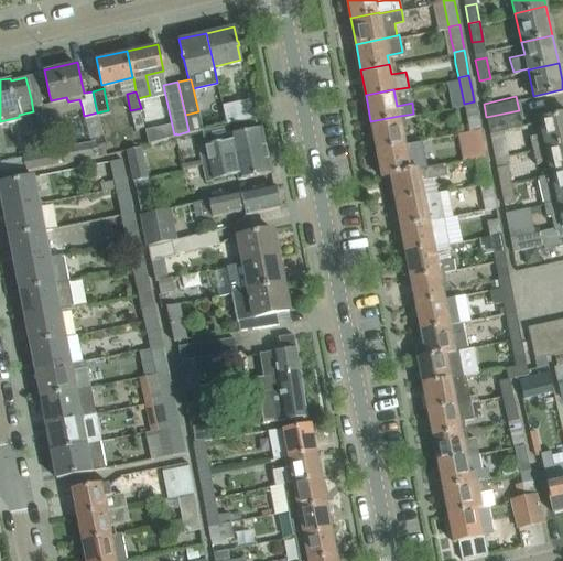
[(222,103),(226,121),(253,116),(249,97),(222,103)]
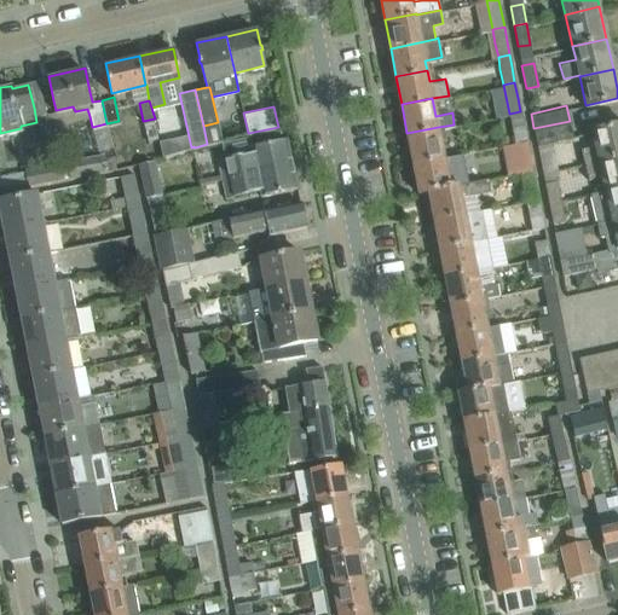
[(509,114),(514,141),(526,140),(523,123),(520,111),(509,114)]
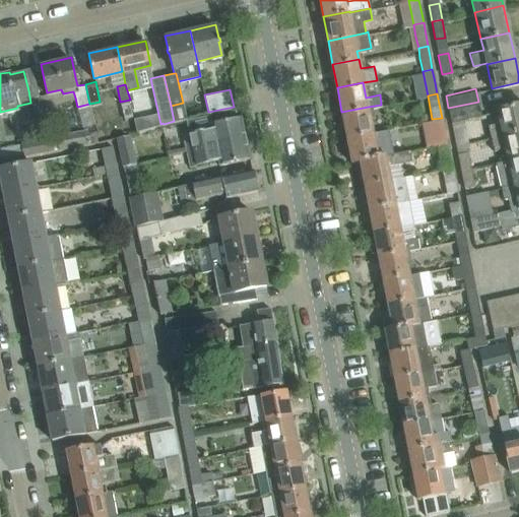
[(451,121),(481,114),(478,102),(448,108),(451,121)]
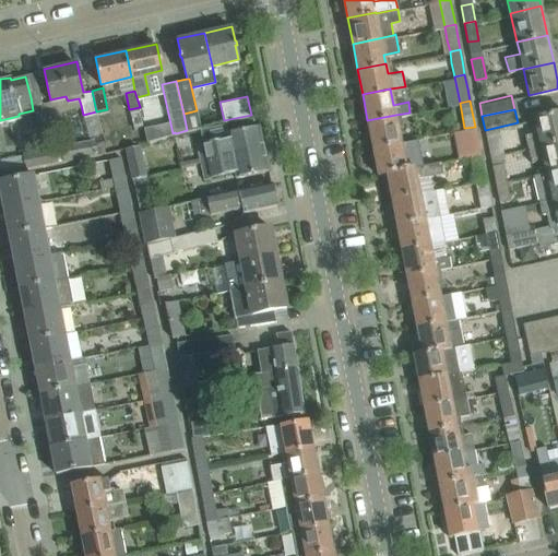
[(524,132),(527,146),(557,139),(557,110),(534,117),(536,130),(524,132)]
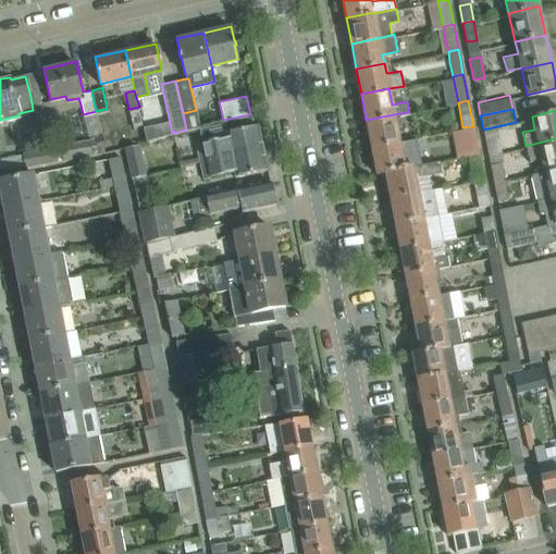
[(366,120),(371,146),(399,140),(394,114),(366,120)]
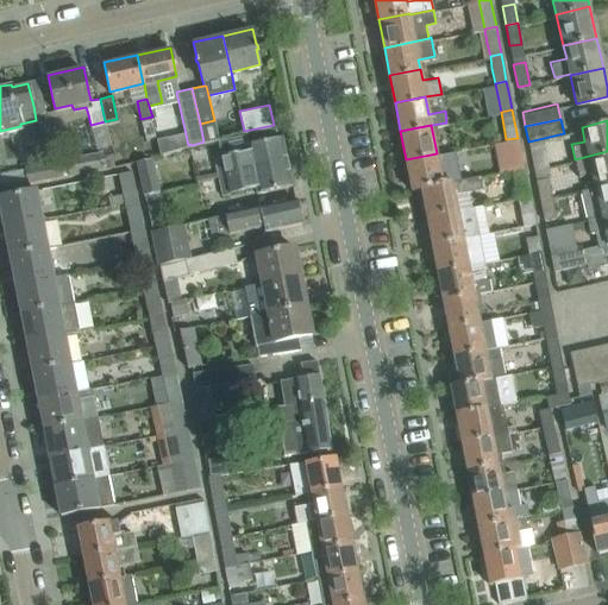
[(171,136),(157,138),(161,152),(174,150),(171,136)]
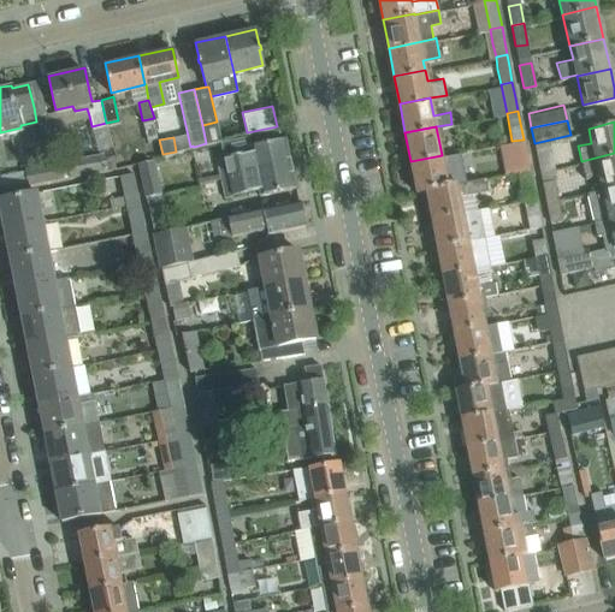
[(218,159),(222,177),(291,162),(285,137),(249,144),(250,152),(218,159)]
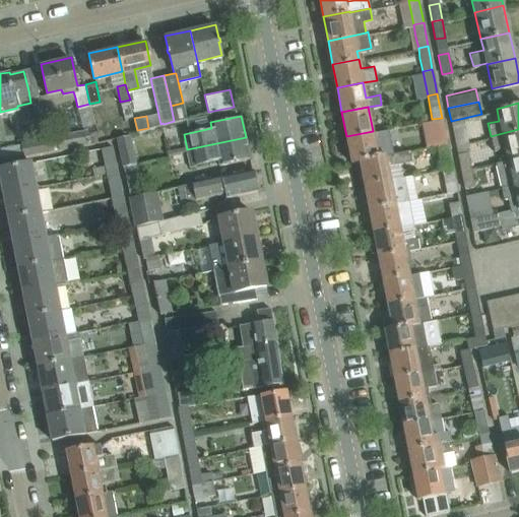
[(437,143),(437,145),(447,143),(442,118),(432,119),(420,121),(426,145),(437,143)]
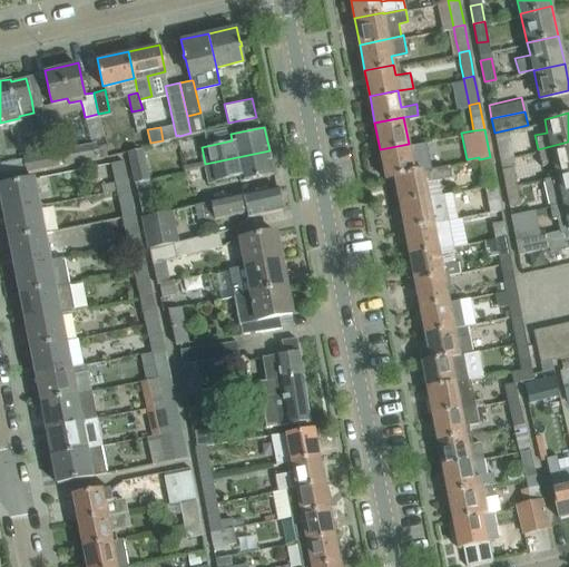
[(55,147),(57,163),(99,155),(96,139),(55,147)]
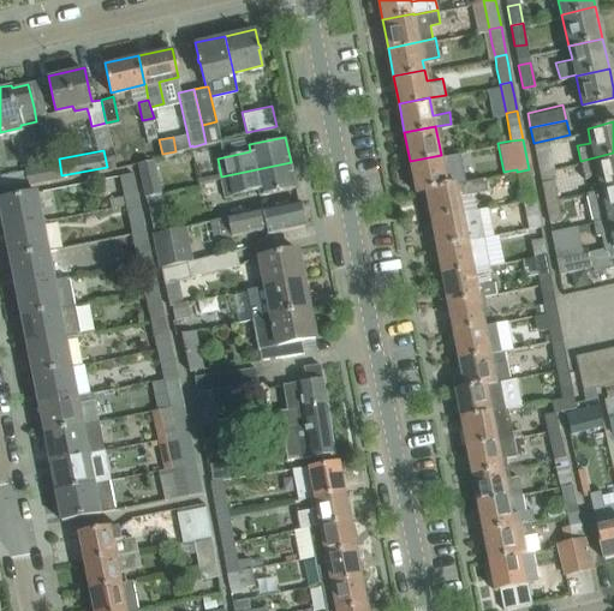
[(416,191),(425,189),(460,181),(454,153),(441,155),(410,161),(416,191)]
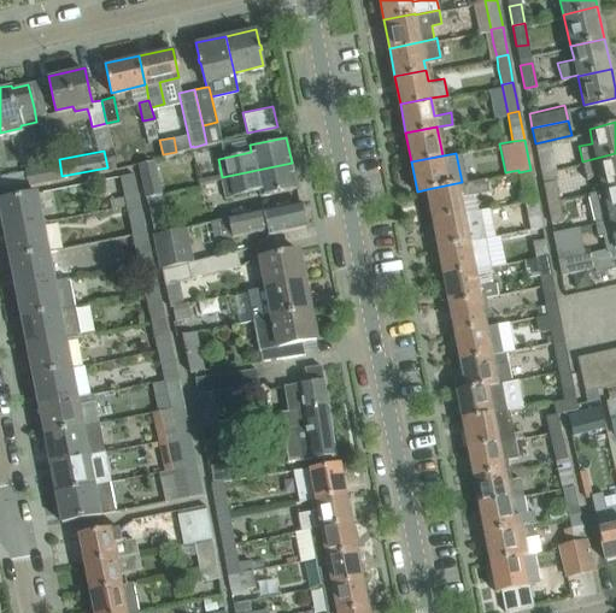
[(599,174),(603,188),(615,184),(615,153),(582,161),(586,177),(599,174)]
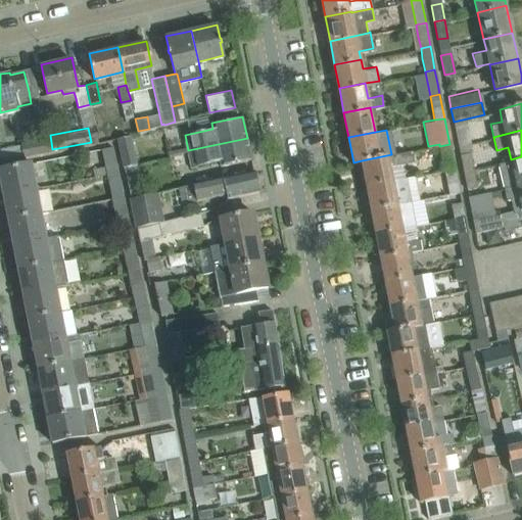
[(117,138),(124,168),(137,163),(131,135),(117,138)]
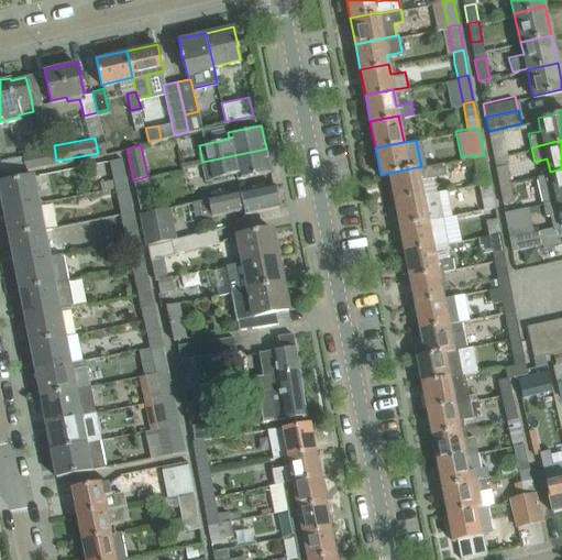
[(15,153),(18,168),(48,163),(45,147),(15,153)]
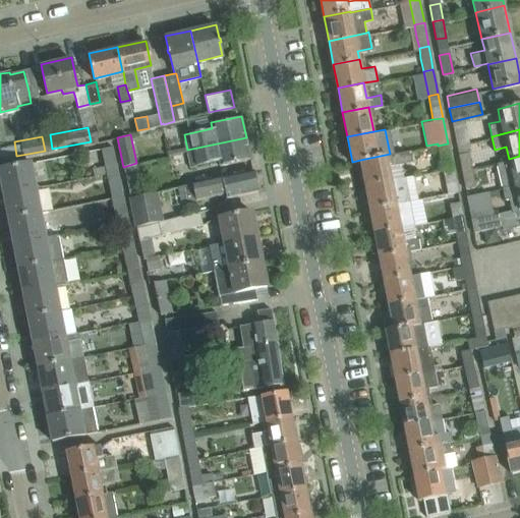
[(246,137),(187,150),(190,165),(219,159),(220,164),(250,158),(246,137)]
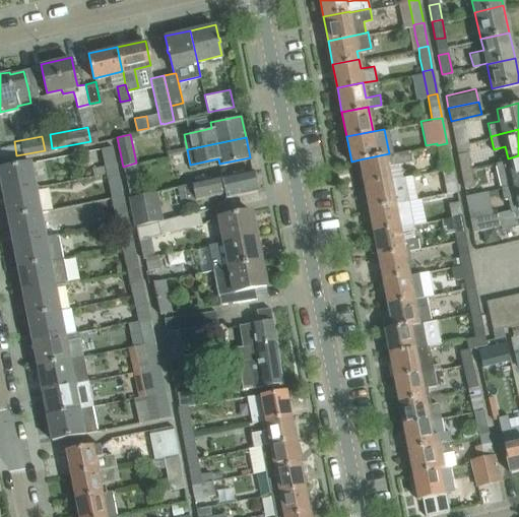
[(437,145),(442,167),(451,165),(447,143),(437,145)]
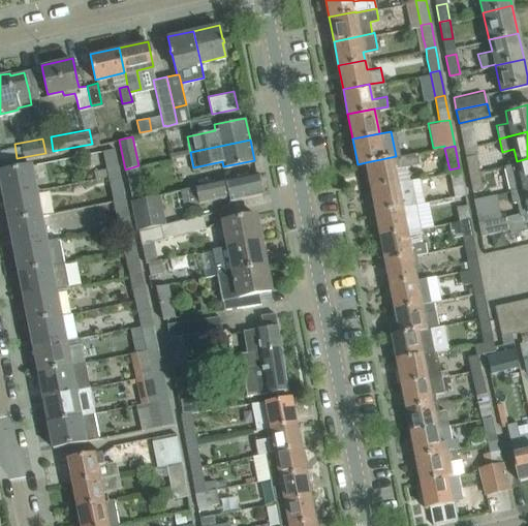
[(107,174),(107,176),(119,174),(114,148),(102,150),(102,152),(97,152),(101,175),(107,174)]
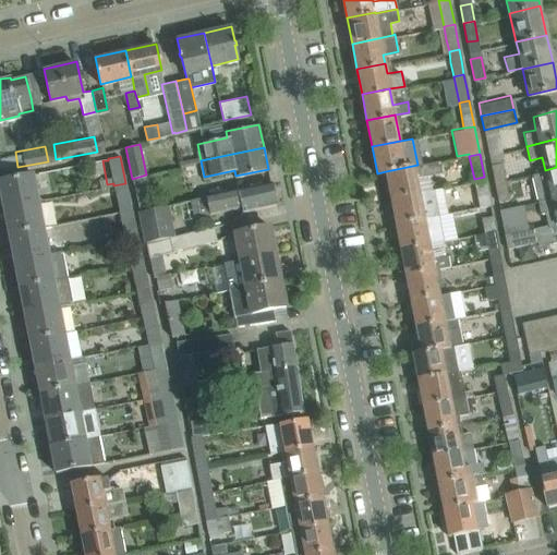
[(491,161),(494,181),(506,179),(501,159),(491,161)]
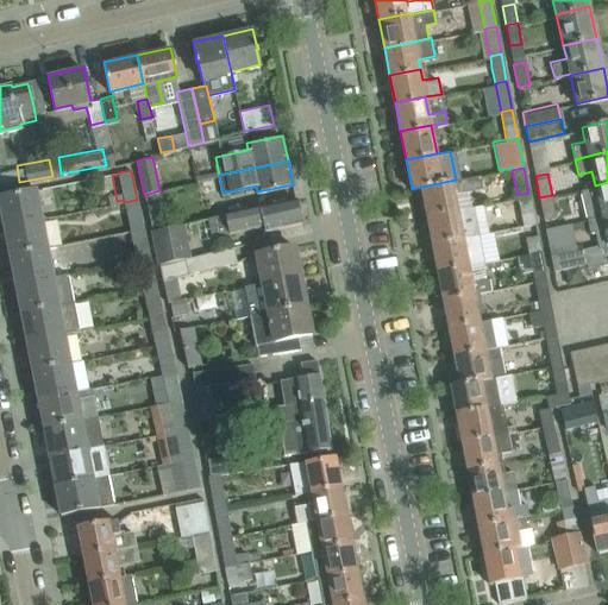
[(421,187),(426,213),(457,207),(453,191),(482,187),(480,175),(456,180),(421,187)]
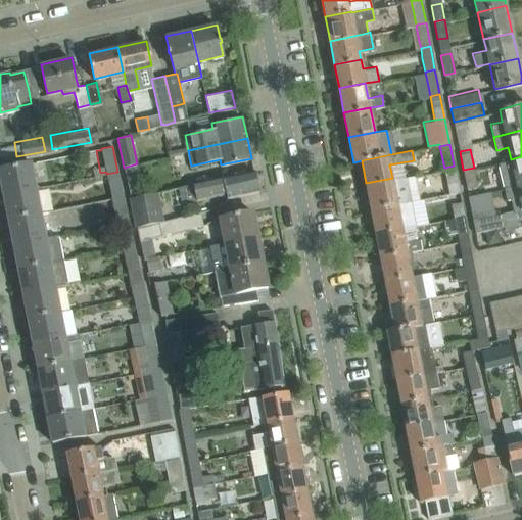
[(497,162),(504,187),(521,183),(521,156),(511,159),(497,162)]
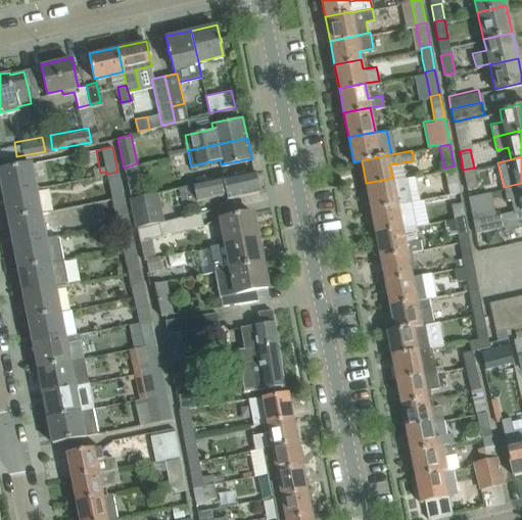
[(0,178),(3,193),(36,187),(31,161),(0,168),(0,178)]
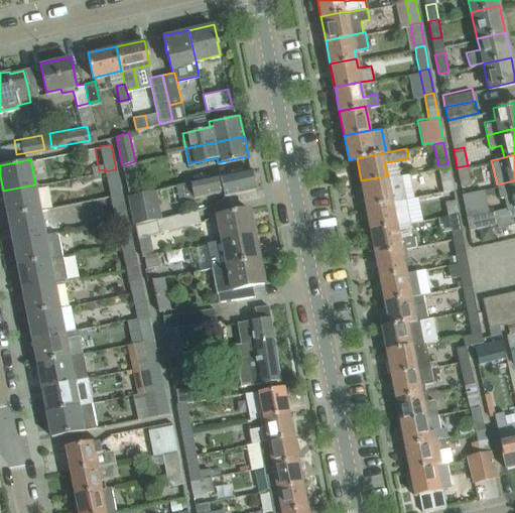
[(122,165),(128,194),(129,195),(141,191),(141,190),(135,161),(122,165)]
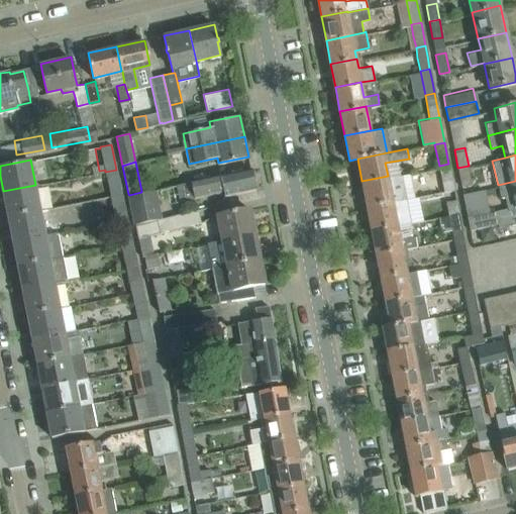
[(448,164),(439,166),(443,190),(453,189),(448,164)]
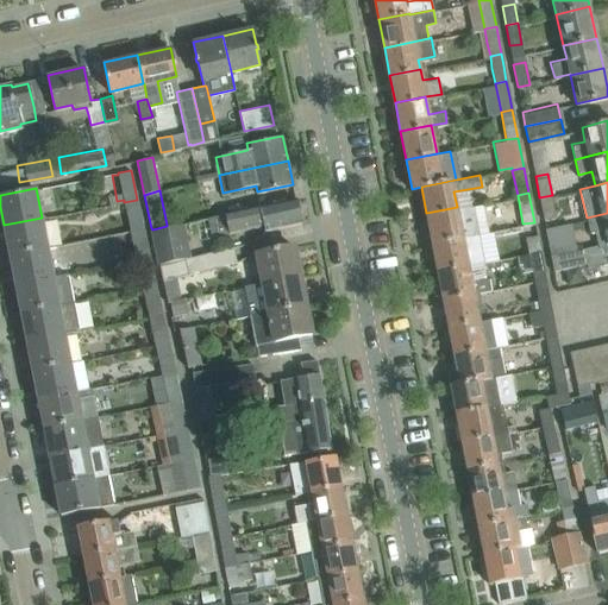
[(552,195),(539,197),(544,218),(556,215),(552,195)]
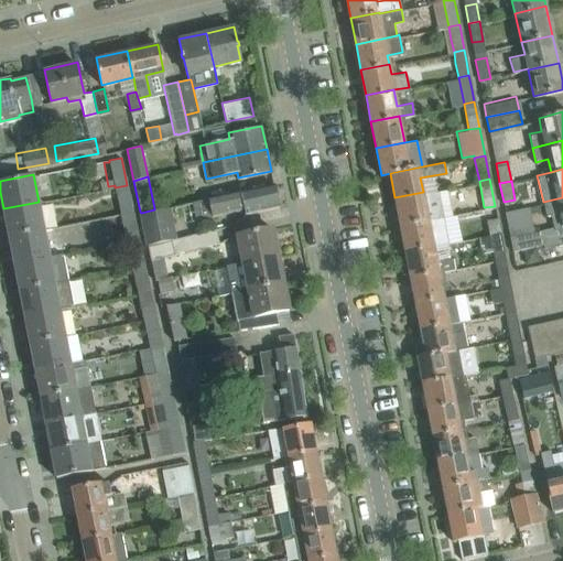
[(273,183),(252,187),(208,197),(213,214),(244,207),(245,214),(279,206),(273,183)]
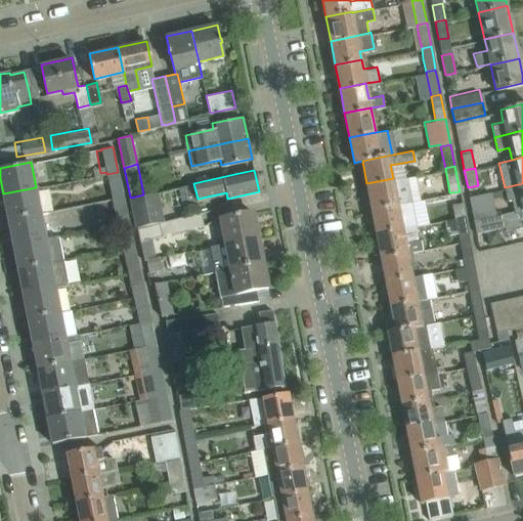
[(106,174),(113,199),(124,196),(118,172),(106,174)]
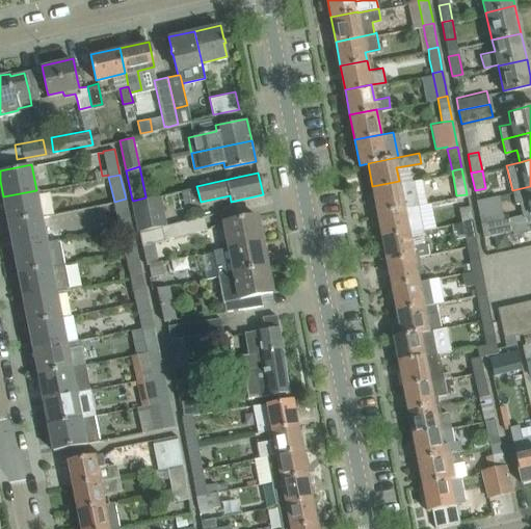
[(372,186),(377,212),(403,207),(403,206),(418,204),(414,179),(399,182),(399,181),(372,186)]
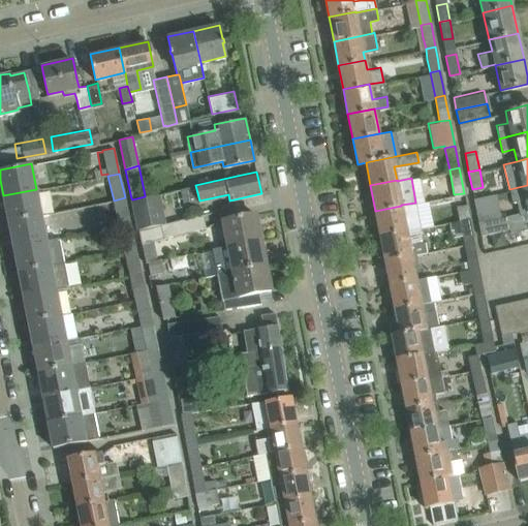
[(517,200),(520,214),(524,214),(527,227),(527,226),(527,185),(509,189),(511,202),(517,200)]
